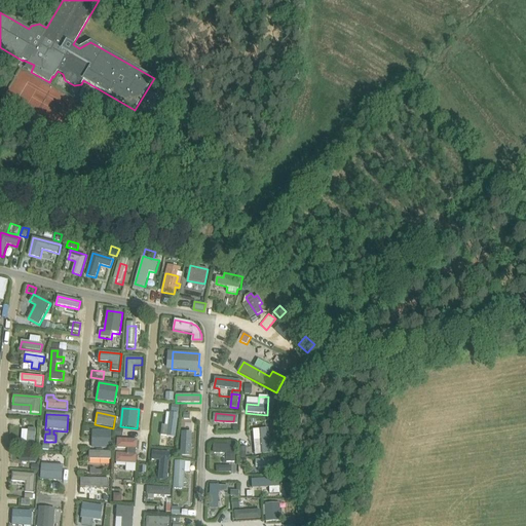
[(177,438),(179,415),(170,414),(168,426),(162,425),(160,437),(167,437),(177,438)]
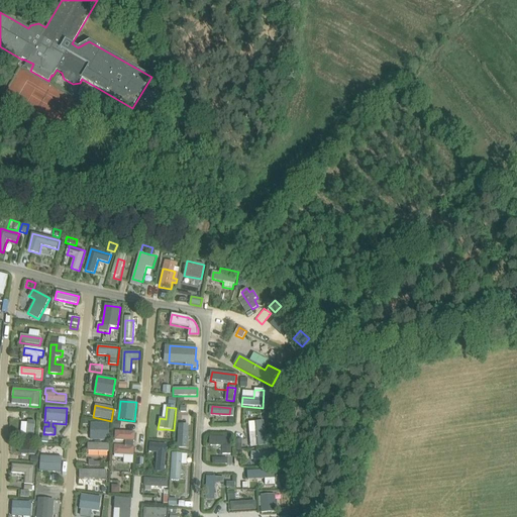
[(26,441),(33,441),(35,422),(28,421),(27,424),(26,441)]
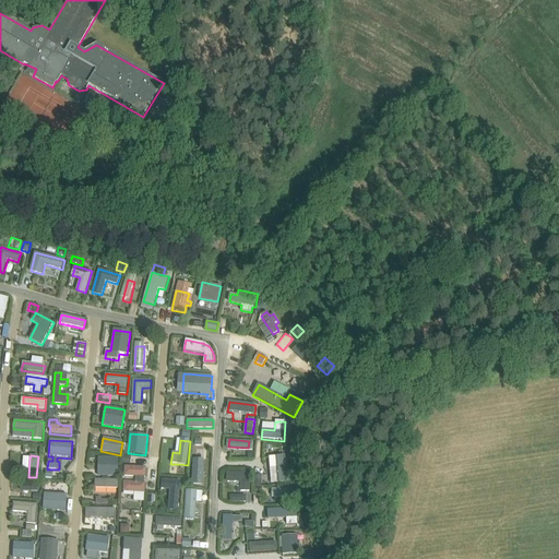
[(118,459),(108,459),(105,458),(105,470),(97,470),(97,476),(118,477),(118,459)]
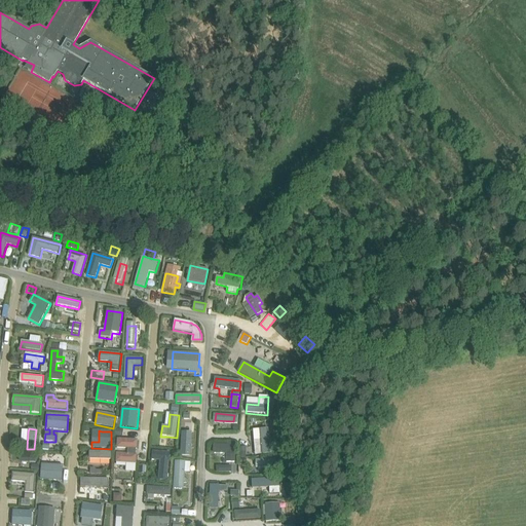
[(190,456),(192,443),(193,435),(184,433),(181,455),(190,456)]
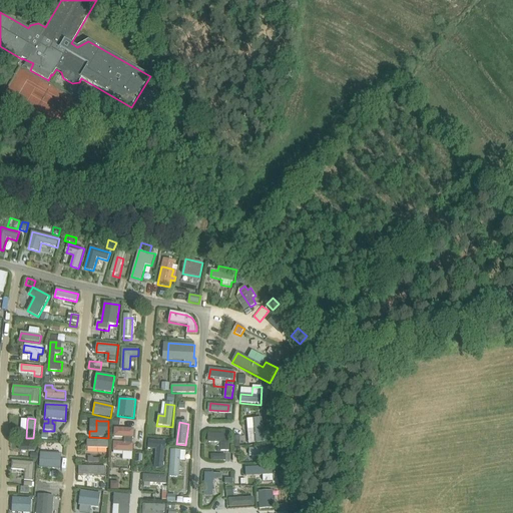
[(113,442),(113,451),(133,452),(133,444),(132,443),(132,438),(133,438),(134,430),(114,429),(113,437),(124,438),(124,443),(113,442)]
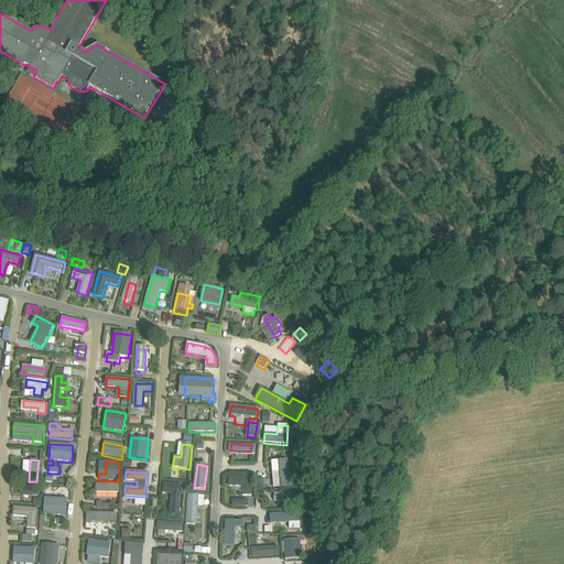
[(266,476),(267,484),(289,480),(288,473),(266,476)]
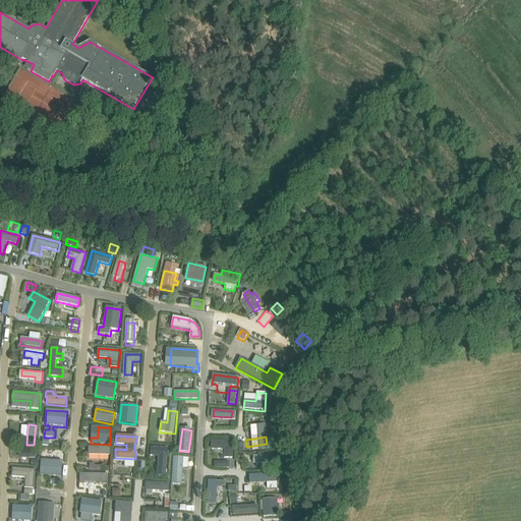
[(225,458),(234,458),(234,450),(234,441),(212,441),(212,450),(225,450),(225,458)]
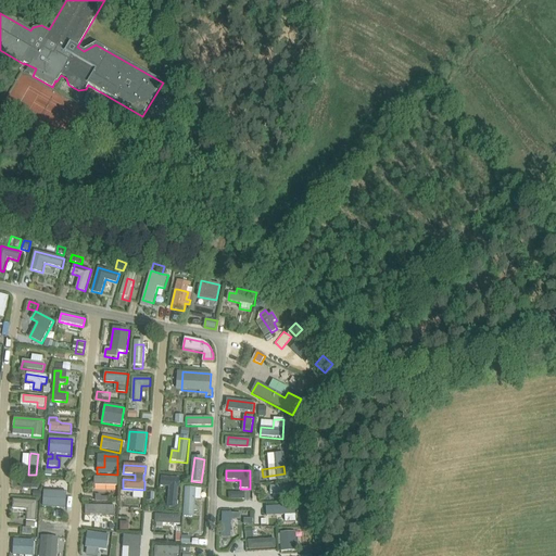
[(162,477),(161,487),(169,488),(167,507),(177,508),(180,478),(162,477)]
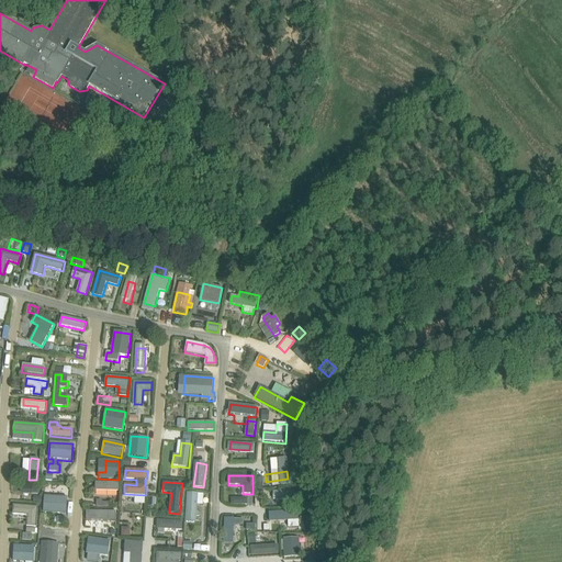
[(96,484),(96,494),(120,494),(120,484),(96,484)]
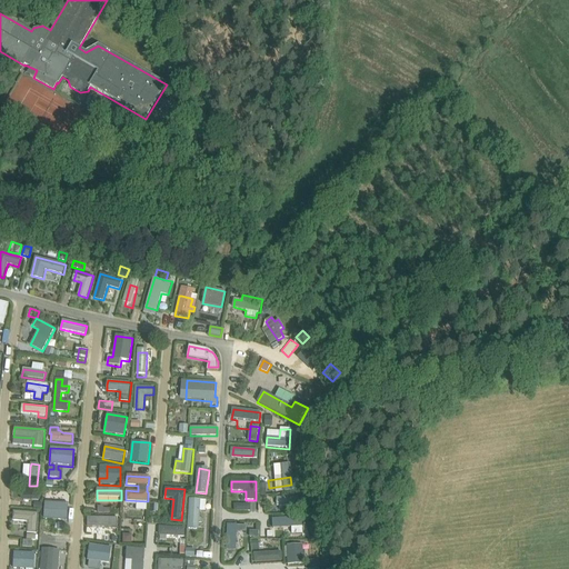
[(17,499),(40,501),(41,495),(18,491),(17,499)]
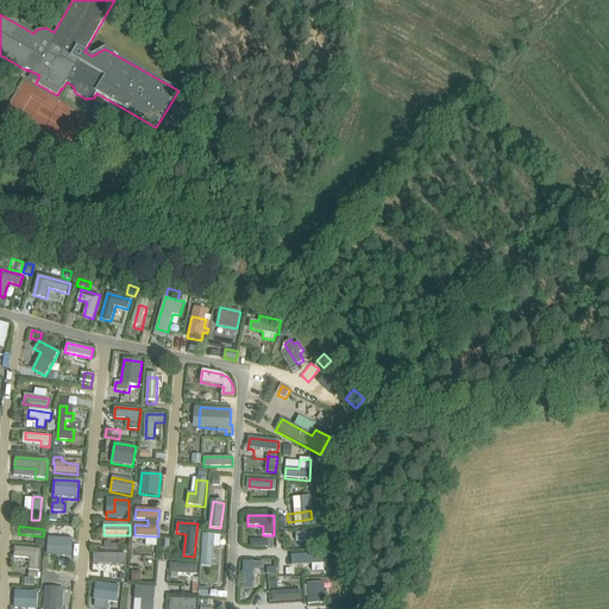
[(296,532),(296,541),(320,541),(320,532),(296,532)]
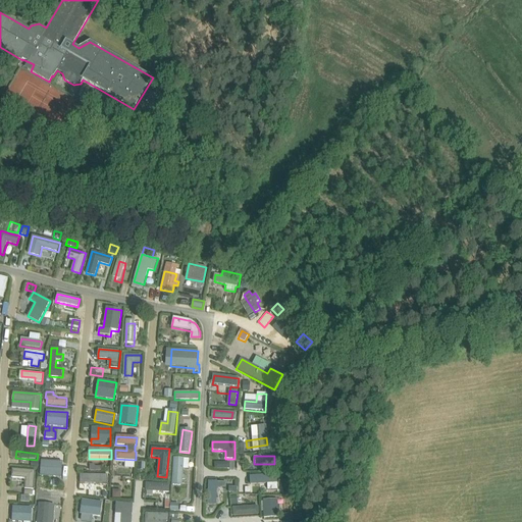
[(64,476),(65,461),(43,460),(42,475),(64,476)]
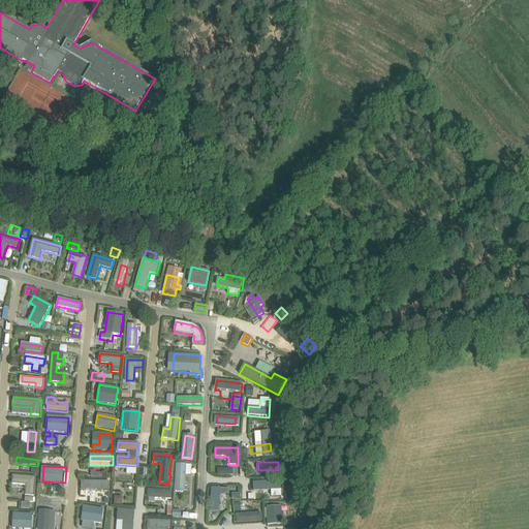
[(25,496),(34,496),(35,477),(12,475),(11,484),(26,485),(25,496)]
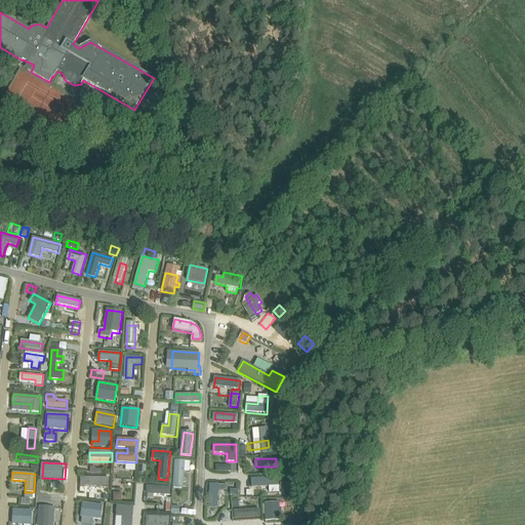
[(272,477),(275,497),(282,496),(279,476),(272,477)]
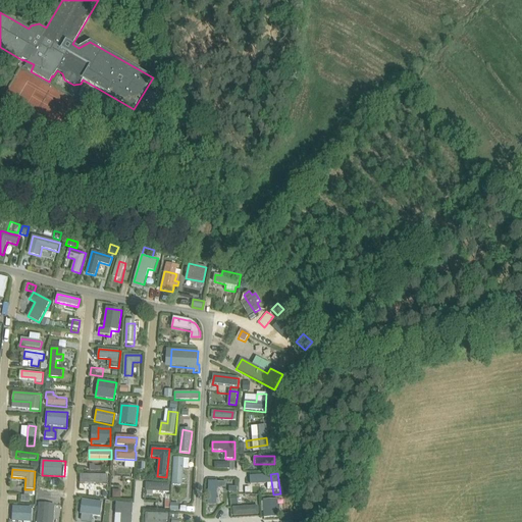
[(181,487),(181,476),(173,476),(173,487),(181,487)]
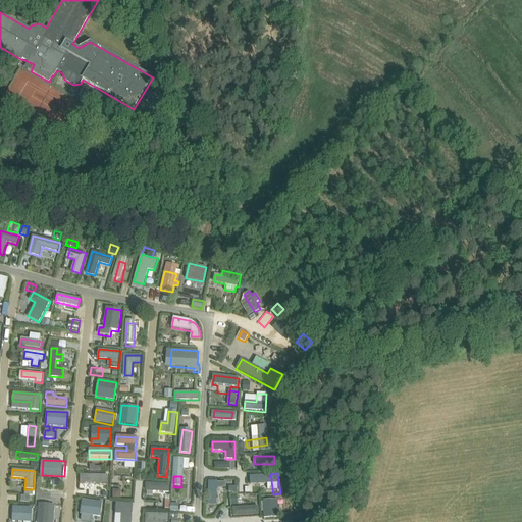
[(208,481),(208,505),(216,505),(217,482),(208,481)]
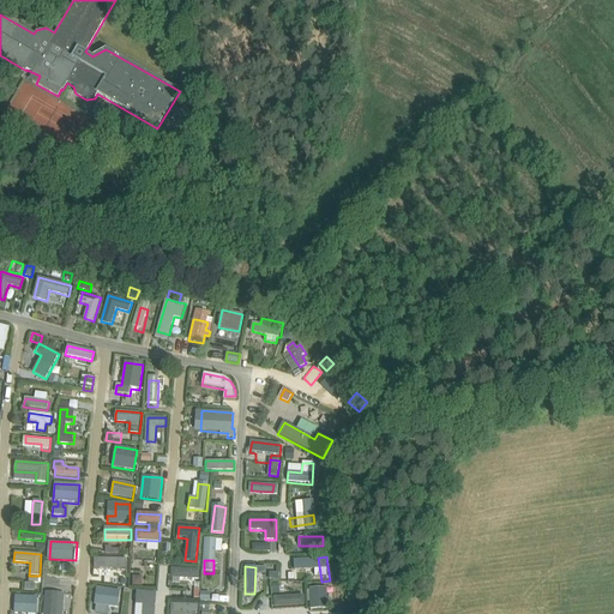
[(200,570),(173,569),(172,578),(200,579),(200,570)]
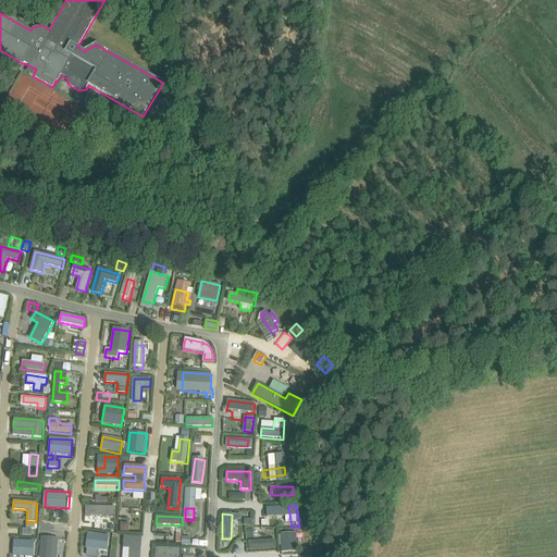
[(291,556),(289,532),(281,533),(282,556),(291,556)]
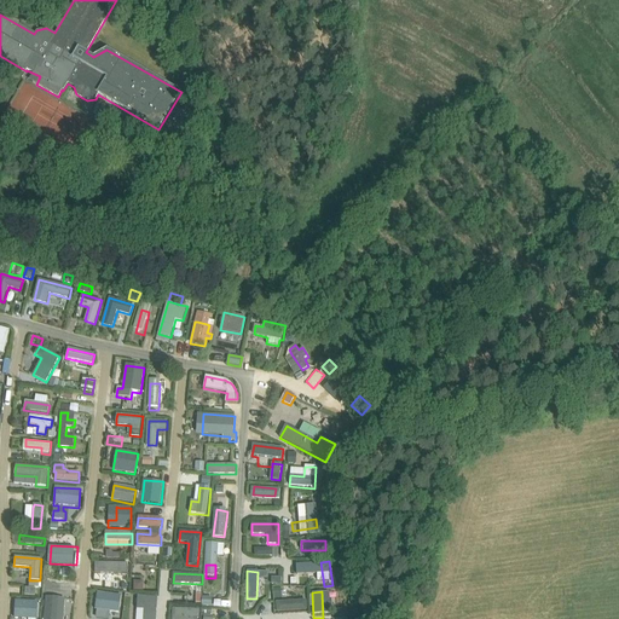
[(97,593),(96,609),(119,613),(121,595),(97,593)]
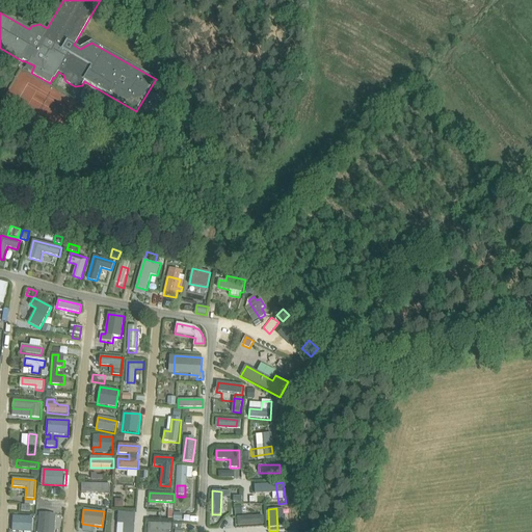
[(123,531),(134,531),(136,513),(118,512),(117,524),(124,525),(123,531)]
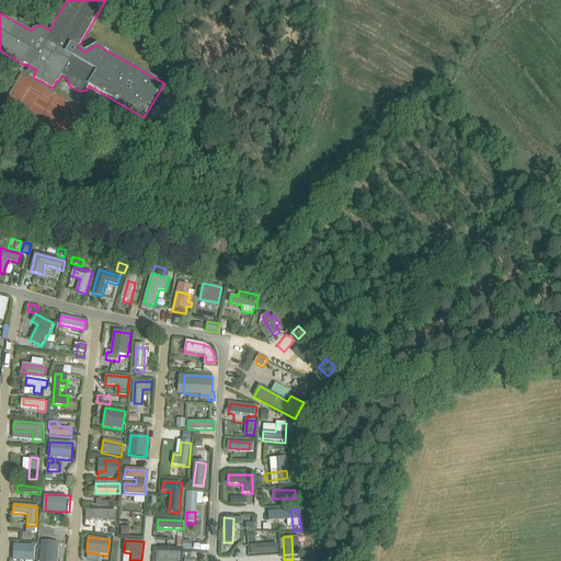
[(57,560),(59,542),(42,541),(39,560),(57,560)]
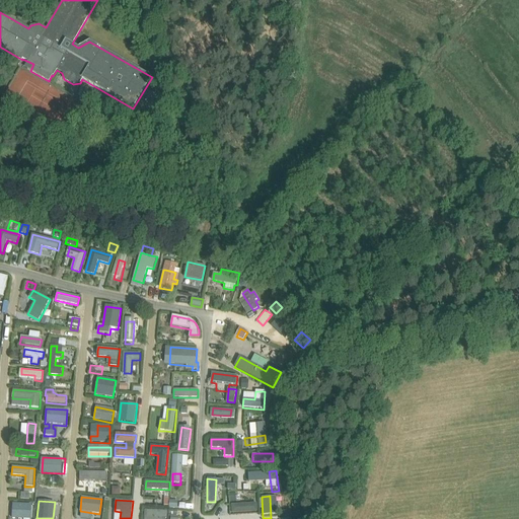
[(11,515),(32,516),(32,510),(30,510),(31,503),(11,502),(11,515)]
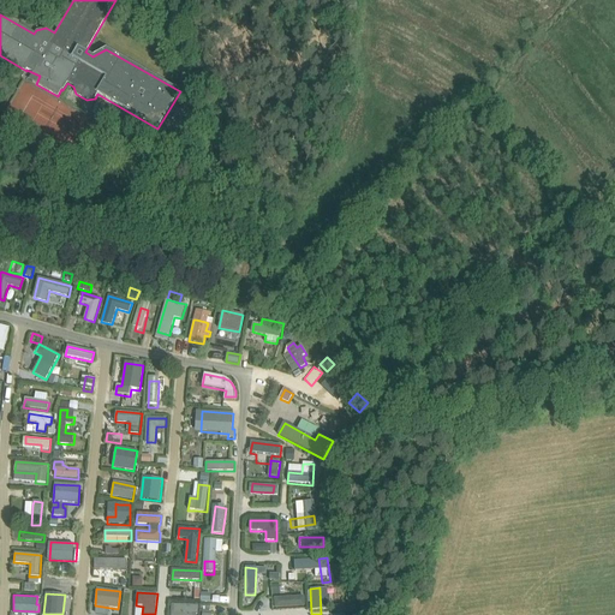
[(274,598),(274,608),(305,607),(305,597),(274,598)]
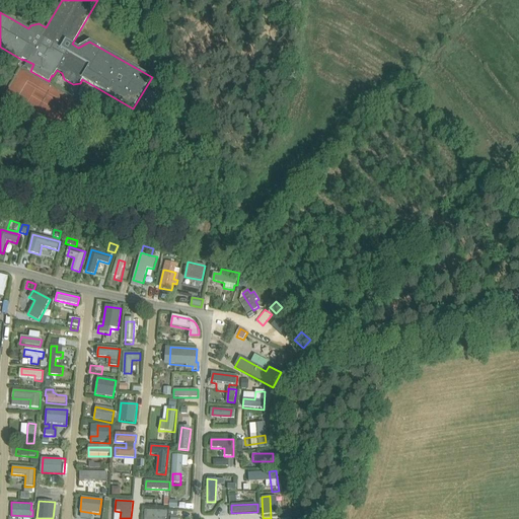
[(163,518),(164,518),(168,518),(168,511),(145,510),(145,518),(156,518),(163,518)]
